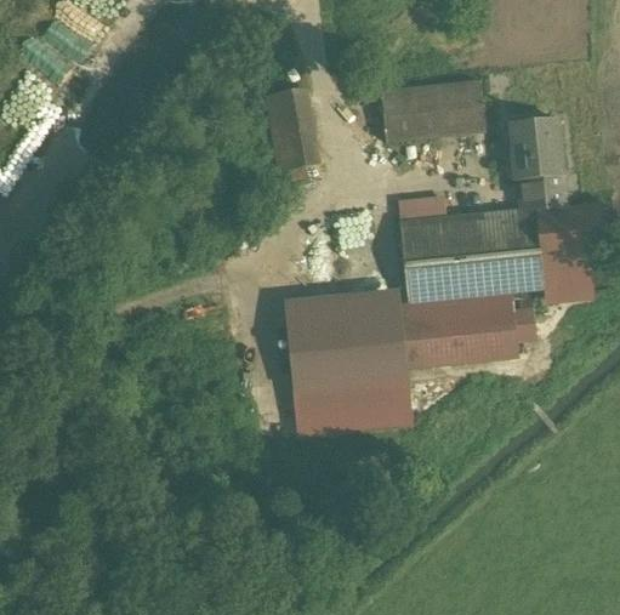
[(478,80),(380,90),(385,140),(483,130),(478,80)]
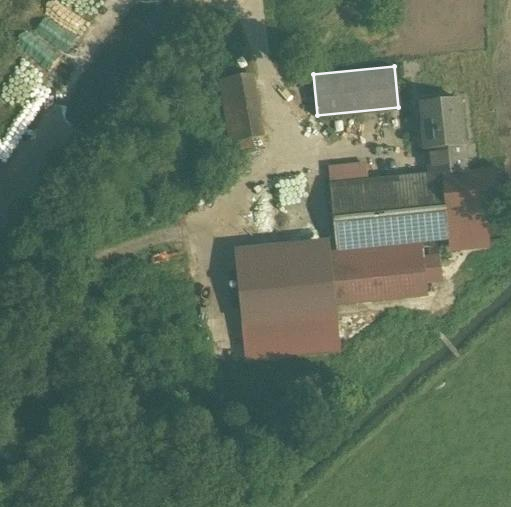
[(239,73),(219,76),(231,139),(251,136),(239,73)]
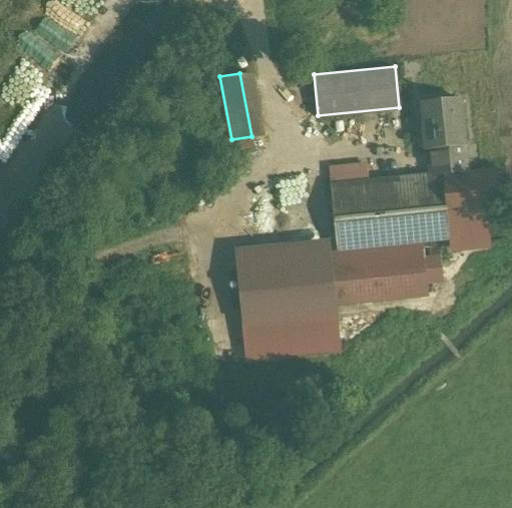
[(439,145),(442,171),(462,169),(459,143),(464,143),(459,96),(421,100),(424,127),(422,127),(424,147),(439,145)]
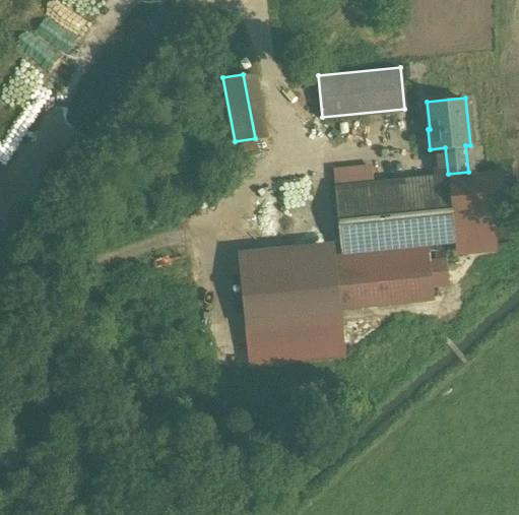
[(370,164),(332,168),(339,236),(425,227),(507,218),(502,168),(468,172),(448,174),(372,181),(370,164)]
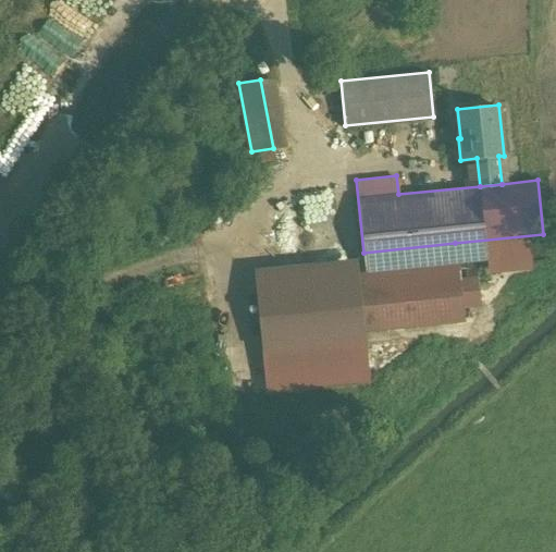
[(455,243),(363,253),(366,274),(357,276),(362,324),(462,315),(460,302),(479,299),(478,280),(459,281),(455,243)]
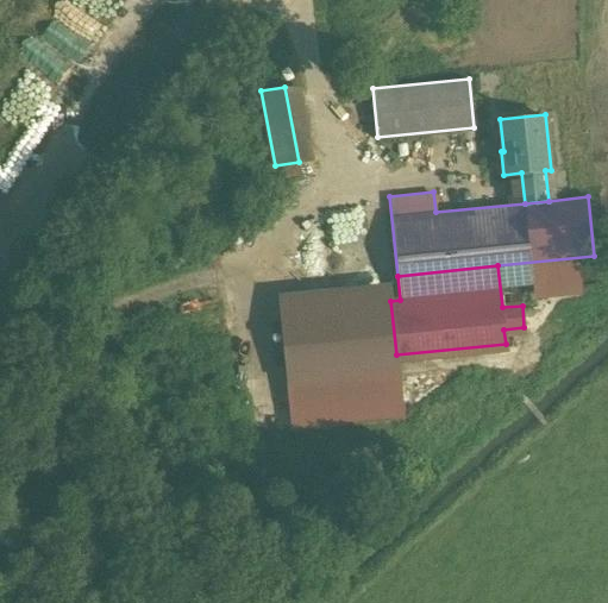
[(279,294),(292,422),(402,410),(396,355),(390,301),(382,302),(380,283),(279,294)]
